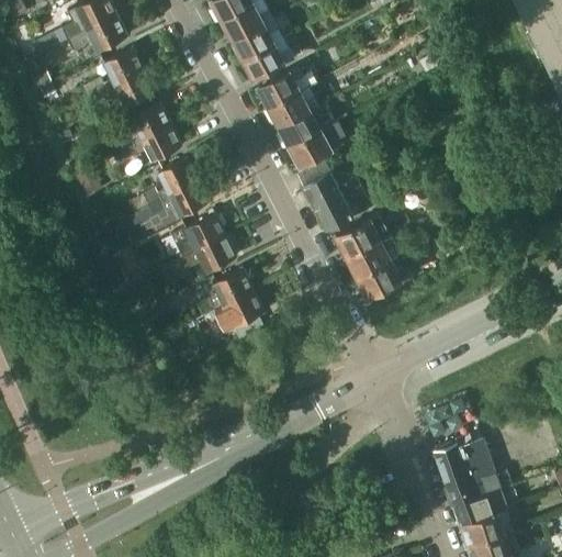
[(117,17),(109,0),(92,0),(77,9),(68,13),(74,25),(63,31),(67,41),(117,17)]
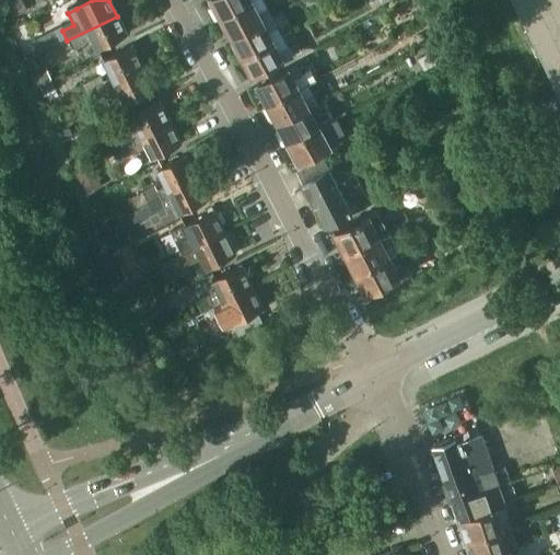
[(214,0),(210,3),(214,11),(213,14),(217,20),(219,21),(221,23),(253,6),(249,0),(214,0)]
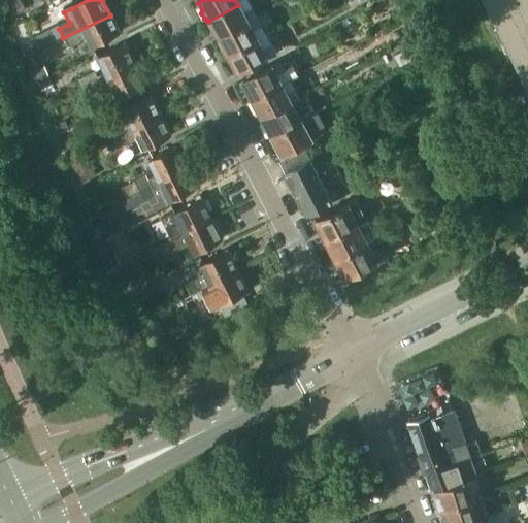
[(527,0),(486,0),(527,85),(527,0)]
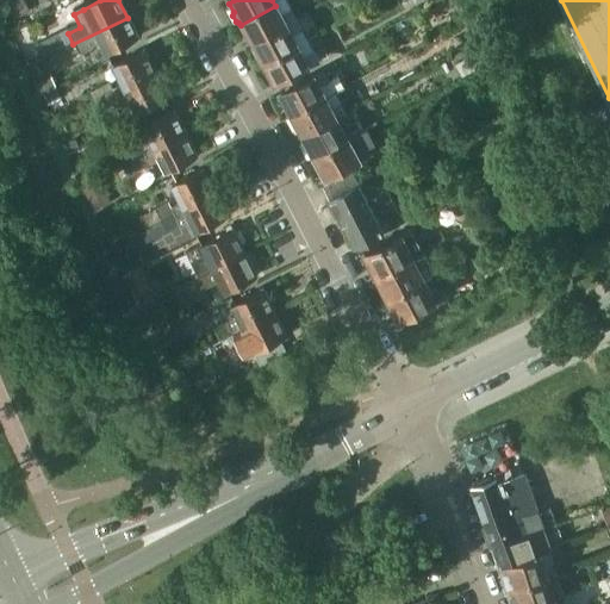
[(18,4),(7,8),(14,24),(25,19),(18,4)]
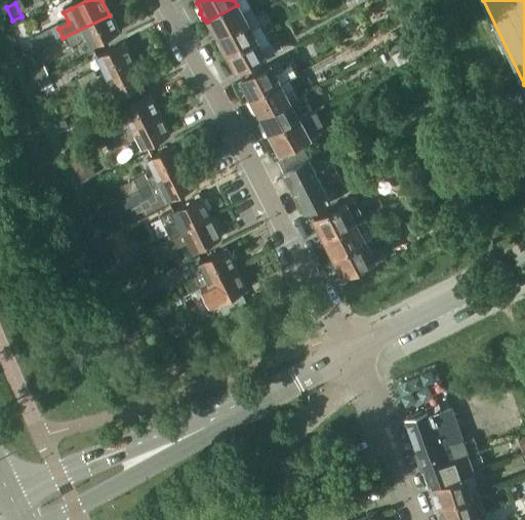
[(216,39),(253,20),(254,20),(250,11),(242,15),(237,5),(207,22),(208,24),(207,27),(210,33),(213,34),(216,39)]
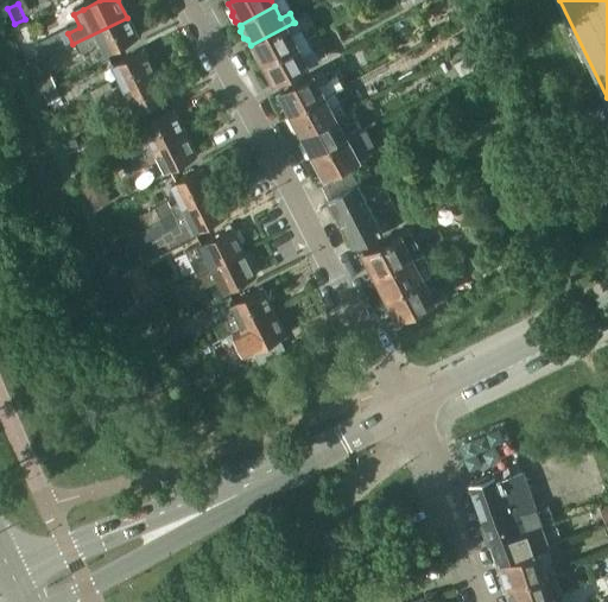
[(139,42),(127,18),(73,44),(78,57),(96,49),(94,40),(97,39),(106,57),(139,42)]
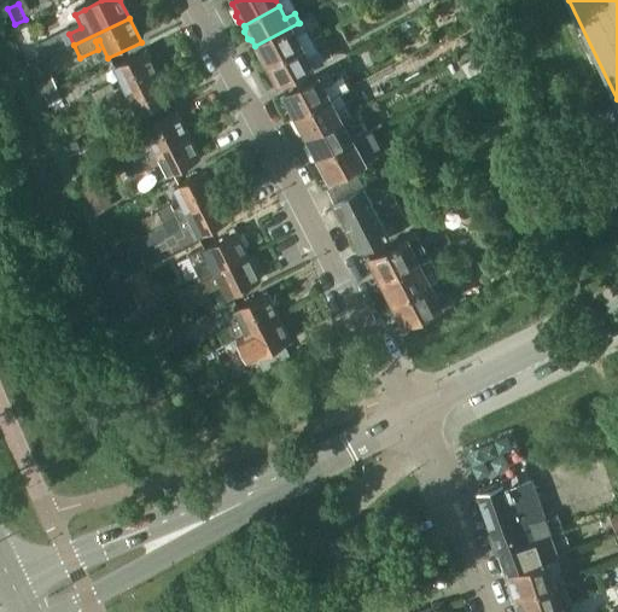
[(302,50),(296,38),(304,33),(299,23),(298,23),(255,46),(258,54),(258,58),(261,64),(264,65),(267,69),(302,50)]
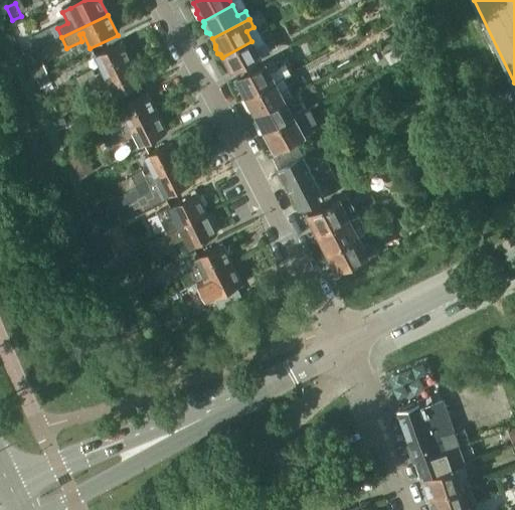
[(35,50),(55,40),(51,31),(31,41),(35,50)]
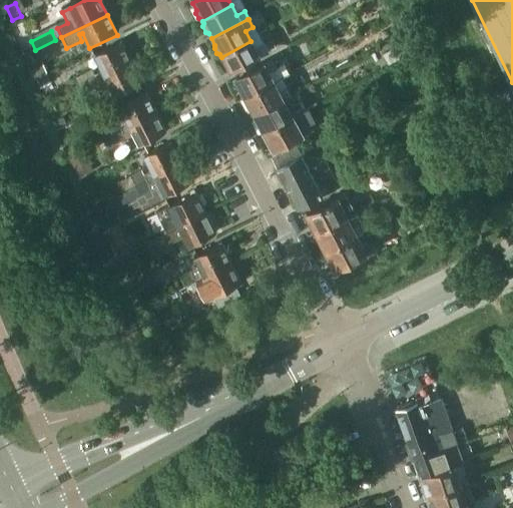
[(250,41),(221,57),(222,58),(221,61),(224,67),(226,68),(230,75),(268,55),(264,46),(255,50),(250,41)]
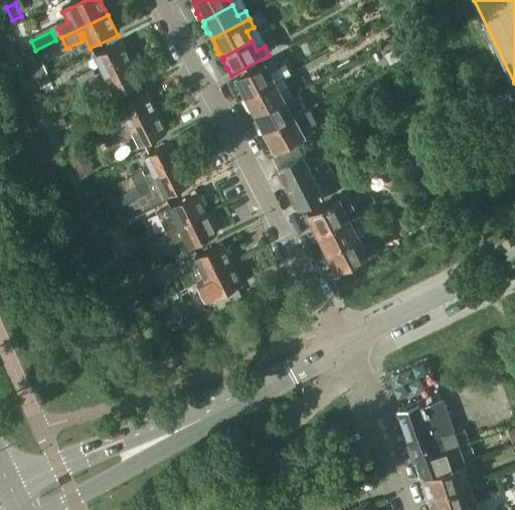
[(122,44),(95,58),(103,74),(95,78),(93,73),(75,82),(79,92),(87,89),(133,65),(122,44)]
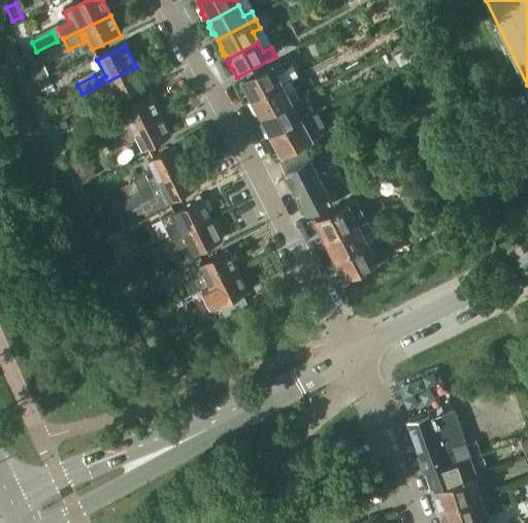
[(420,46),(393,60),(399,71),(425,58),(420,46)]
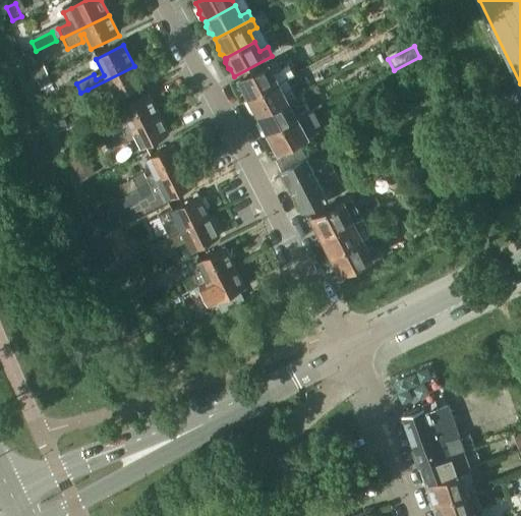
[(276,63),(238,83),(242,91),(241,94),(244,99),(247,100),(248,102),(278,86),(296,76),(287,58),(276,63)]
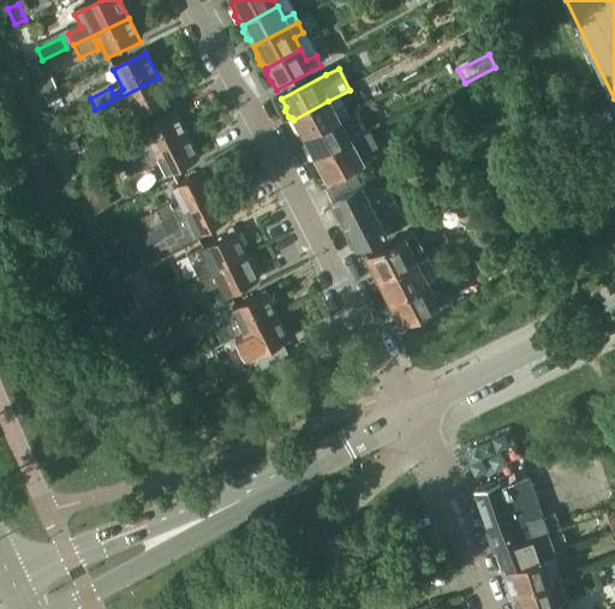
[(159,78),(103,106),(108,117),(121,109),(119,105),(129,100),(137,118),(169,102),(159,78)]
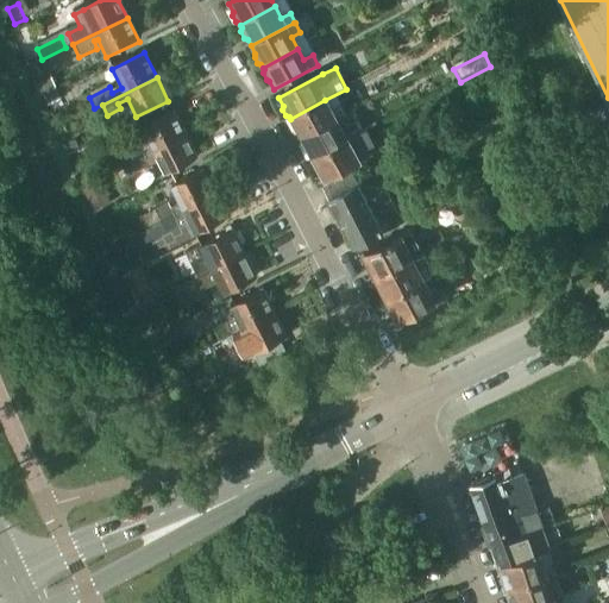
[(52,85),(37,92),(39,98),(55,90),(52,85)]
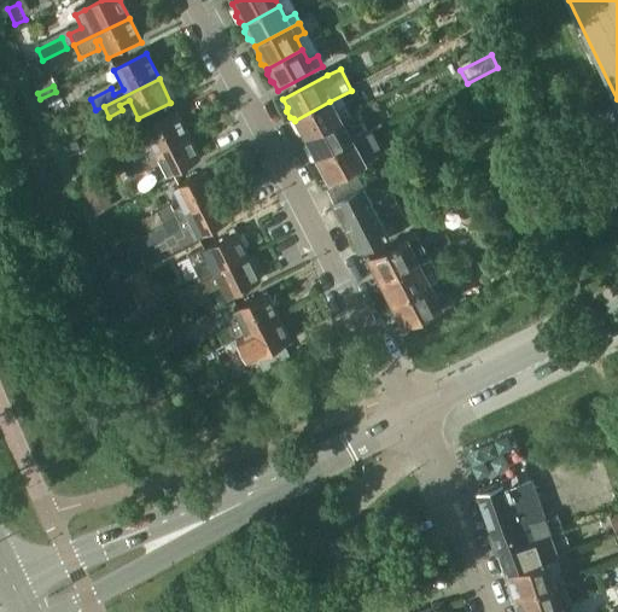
[(56,92),(40,99),(44,104),(58,97),(56,92)]
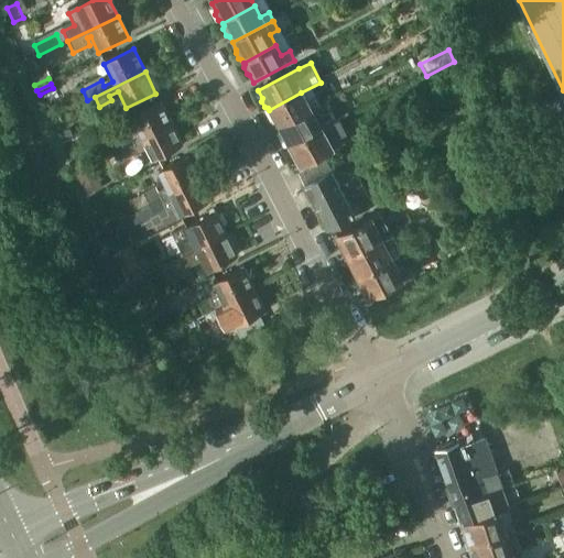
[(301,93),(269,110),(270,113),(270,116),(273,122),(275,123),(280,130),(321,108),(315,99),(306,104),(301,93)]
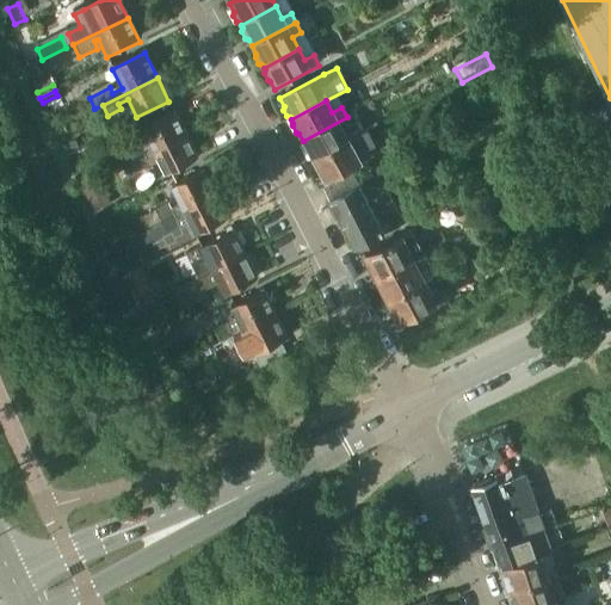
[(131,162),(186,136),(174,113),(142,129),(150,147),(141,152),(139,147),(127,153),(131,162)]
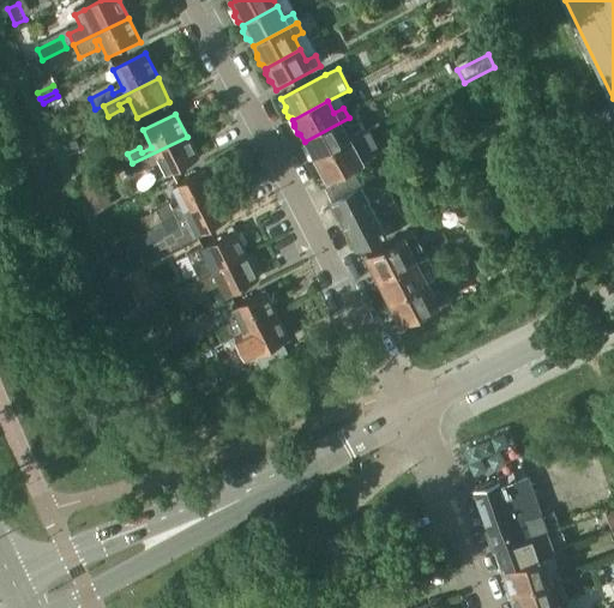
[(349,118),(305,142),(308,149),(307,152),(311,158),(314,160),(315,163),(351,144),(344,132),(354,127),(349,118)]
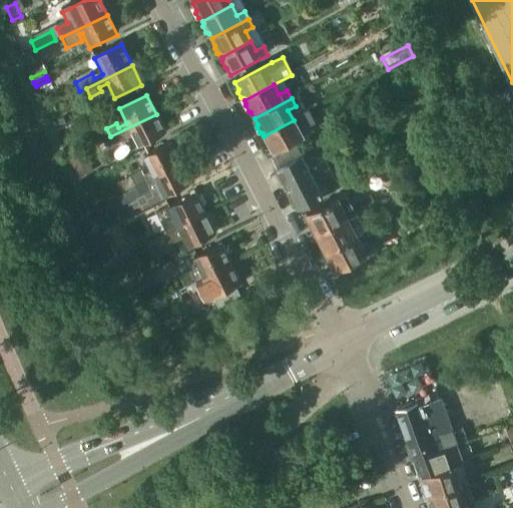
[(309,112),(294,120),(299,129),(306,125),(308,128),(315,124),(309,112)]
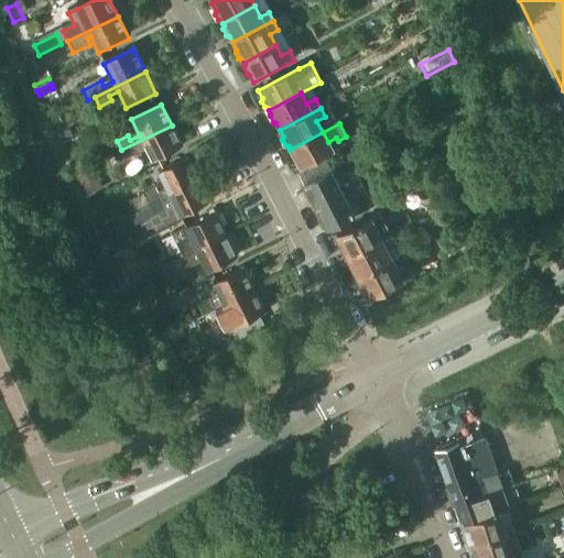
[(172,126),(121,150),(112,154),(118,166),(148,152),(153,164),(183,149),(172,126)]
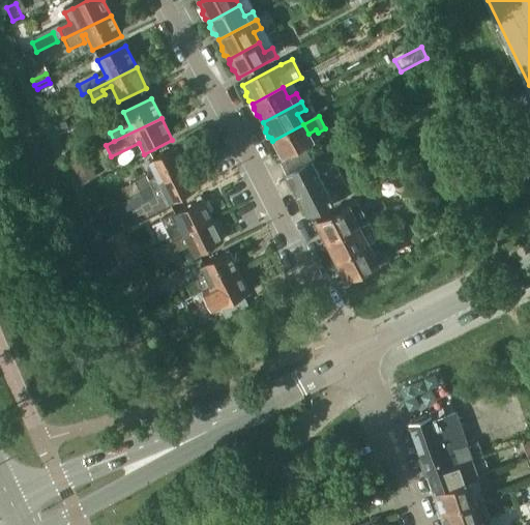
[(321,139),(318,133),(316,129),(308,134),(303,124),(272,141),(273,142),(273,145),(275,151),(278,152),(283,159),(321,139)]
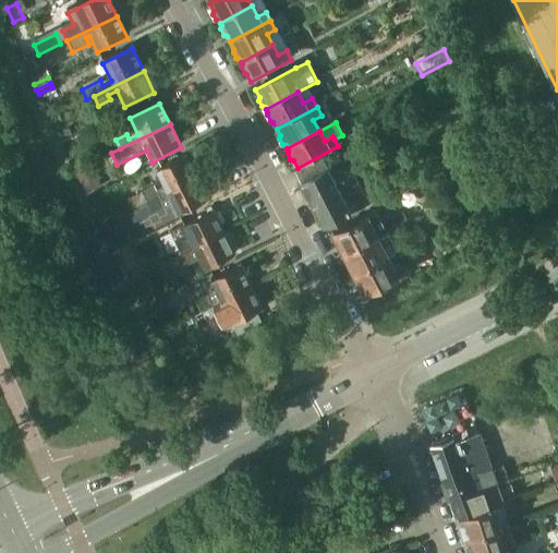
[(72,152),(92,143),(87,133),(72,141),(69,132),(63,134),(72,152)]
